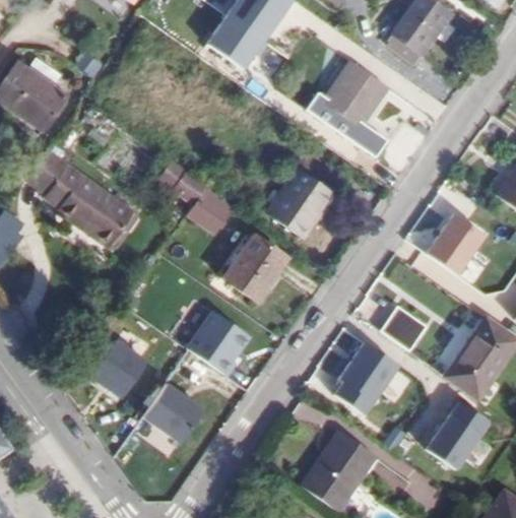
[(420,0),(395,34),(397,35),(390,45),(415,64),(453,12),(435,0),(420,0)]
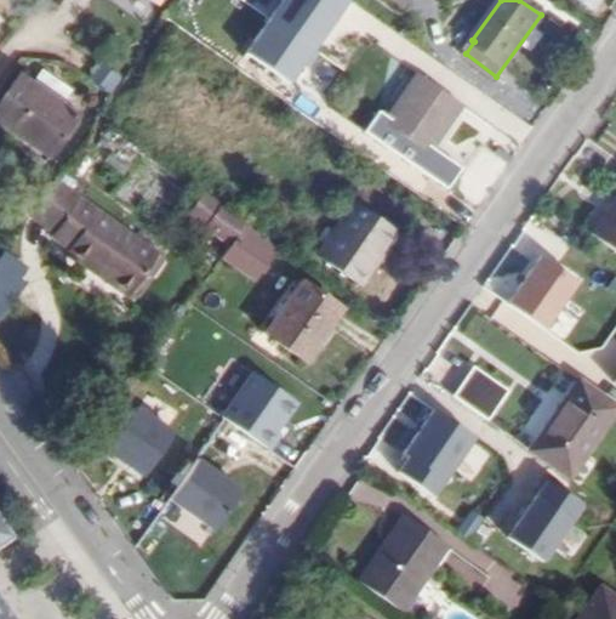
[(112,91),(123,75),(101,60),(90,75),(112,91)]
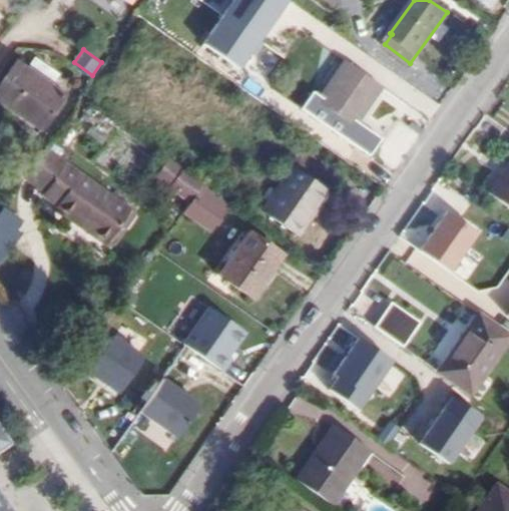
[(0,99),(16,110),(44,130),(69,94),(19,59),(0,86),(0,99)]
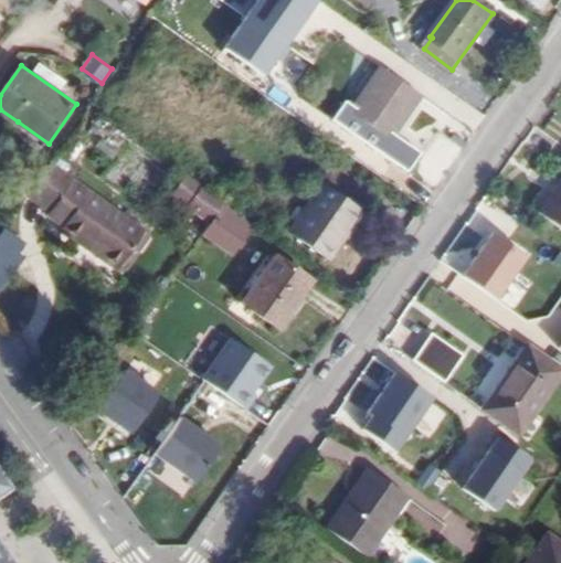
[(383,150),(423,93),(387,67),(347,125),(383,150)]
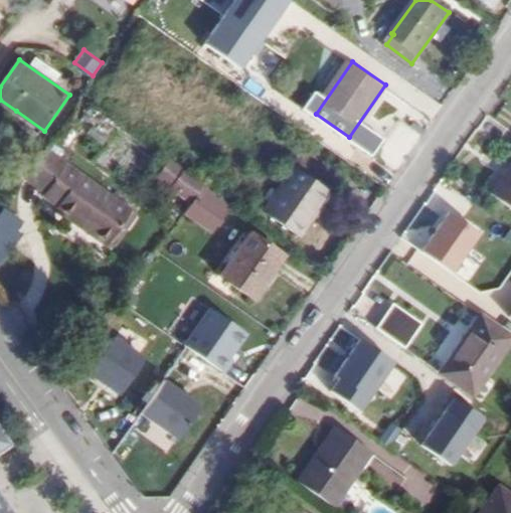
[(312,105),(295,91),(281,108),(299,122),(312,105)]
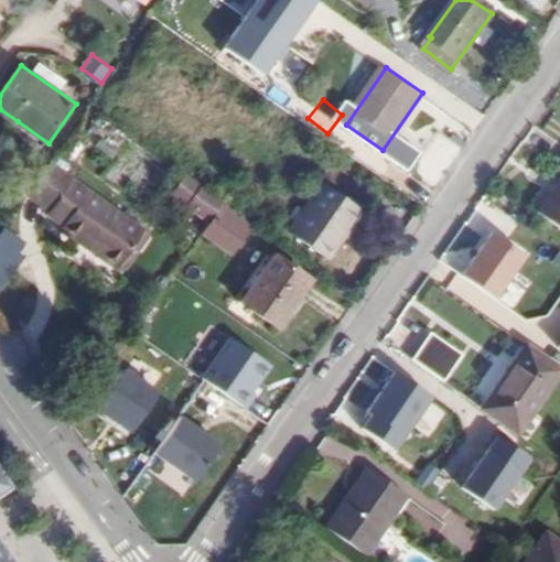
[(49,143),(18,121),(12,128),(43,150),(49,143)]
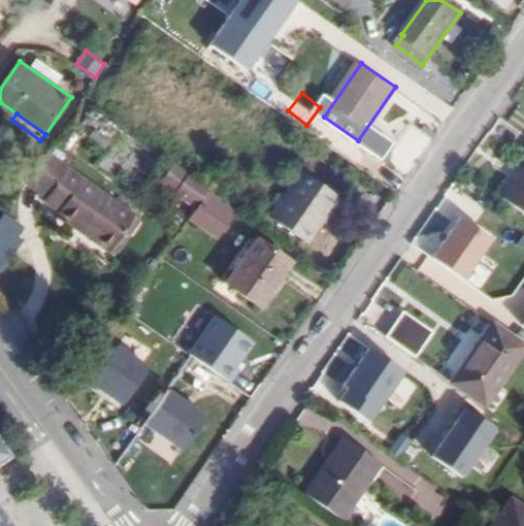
[(139,214),(71,166),(50,151),(28,183),(50,197),(46,200),(62,210),(59,215),(77,228),(80,224),(116,248),(139,214)]
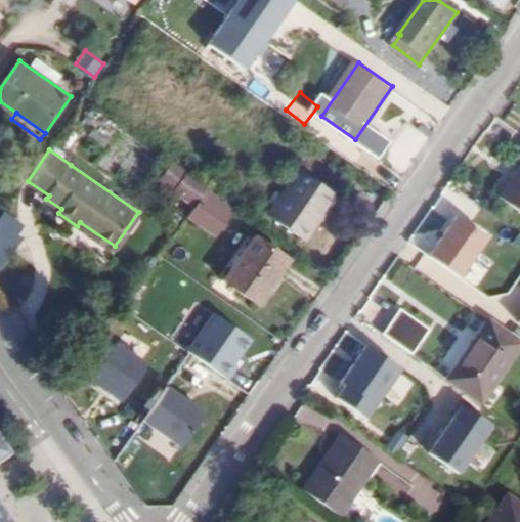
[(519,169),(502,196),(519,208),(519,169)]
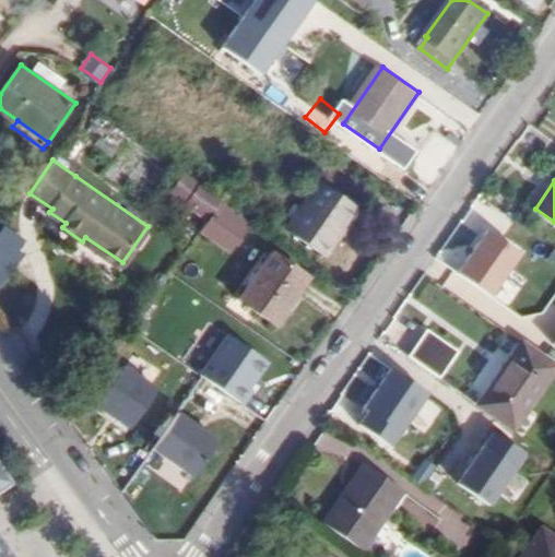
[(329,256),(362,209),(321,181),(288,227),(329,256)]
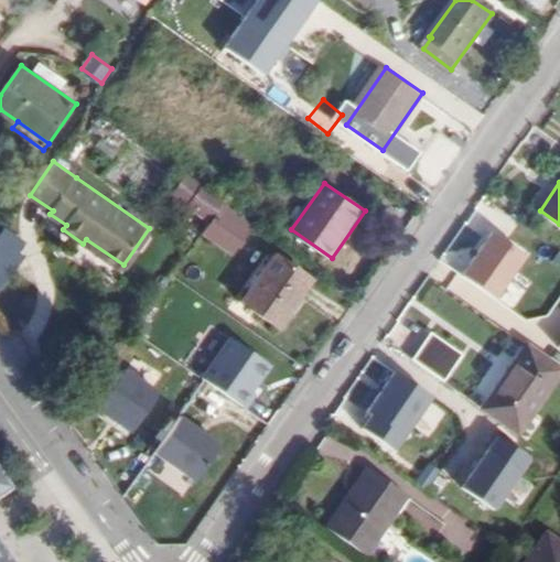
[(217,200),(206,191),(198,201),(211,209),(217,200)]
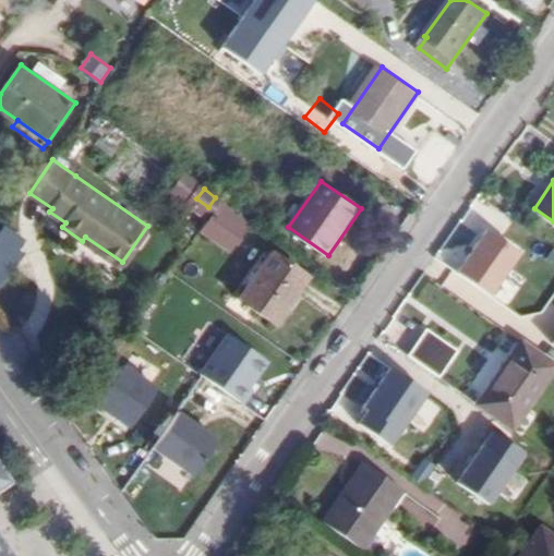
[(251,221),(221,202),(205,226),(235,246),(251,221)]
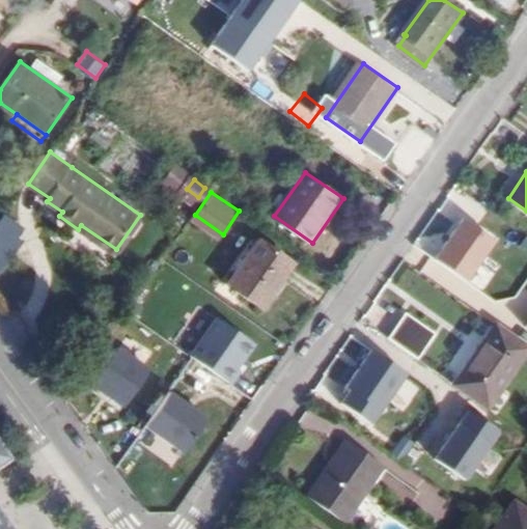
[(22,227),(5,216),(0,222),(0,269),(20,241),(16,238),(22,227)]
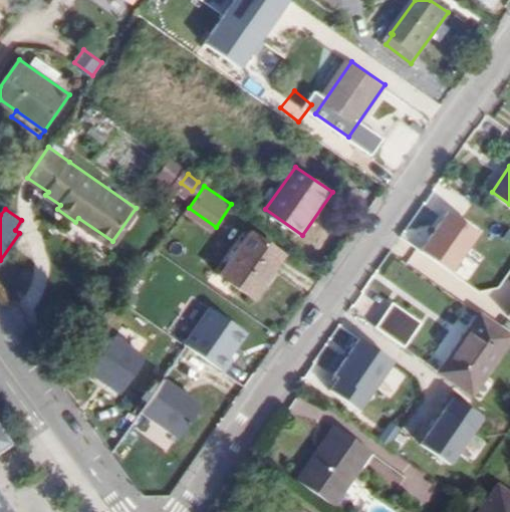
[(421,246),(438,219),(424,210),(407,237),(421,246)]
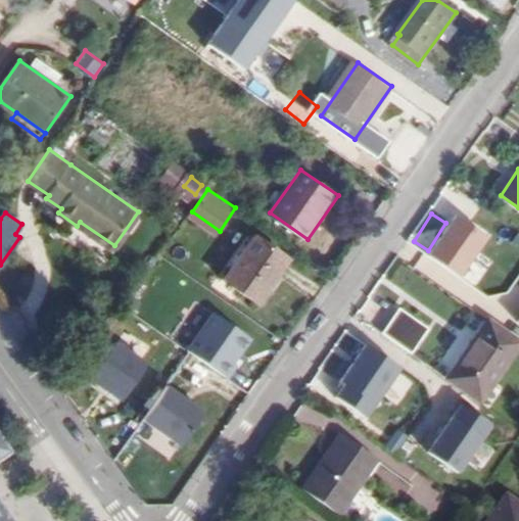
[(488,238),(458,216),(430,253),(461,276),(488,238)]
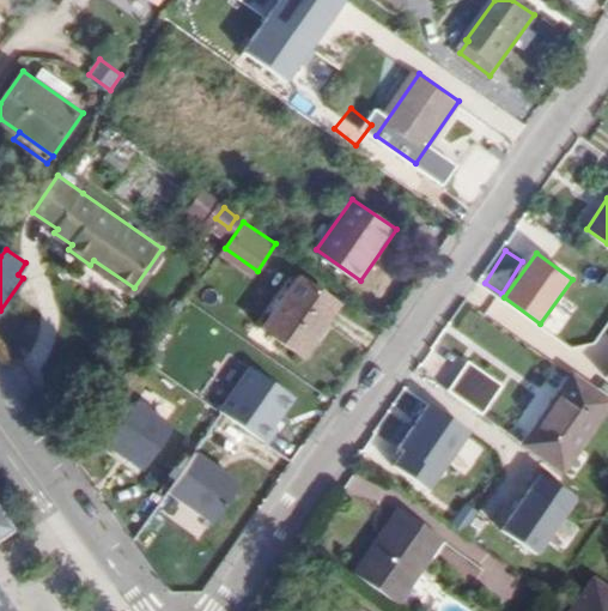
[(134,288),(93,260),(90,265),(131,292),(134,288)]
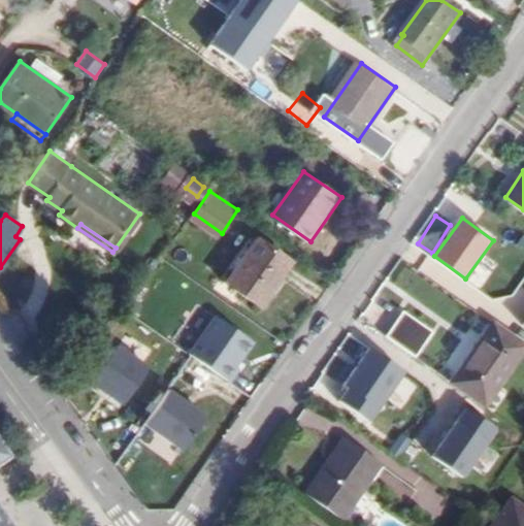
[(295,261),(259,236),(227,282),(263,306),(295,261)]
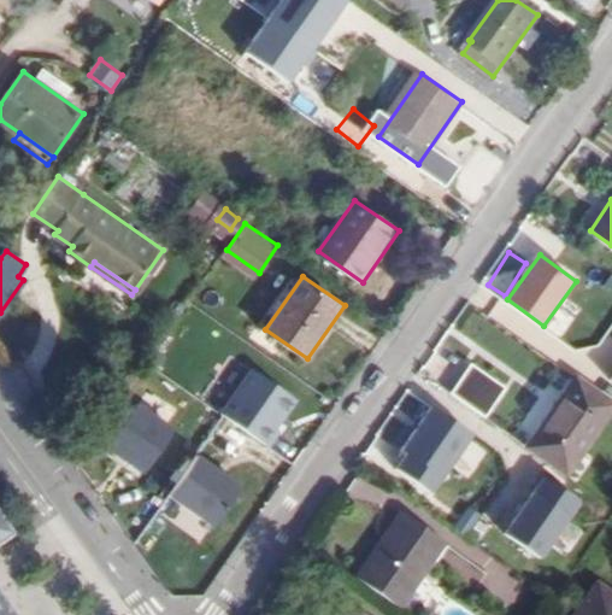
[(171,367),(184,349),(175,343),(162,361),(171,367)]
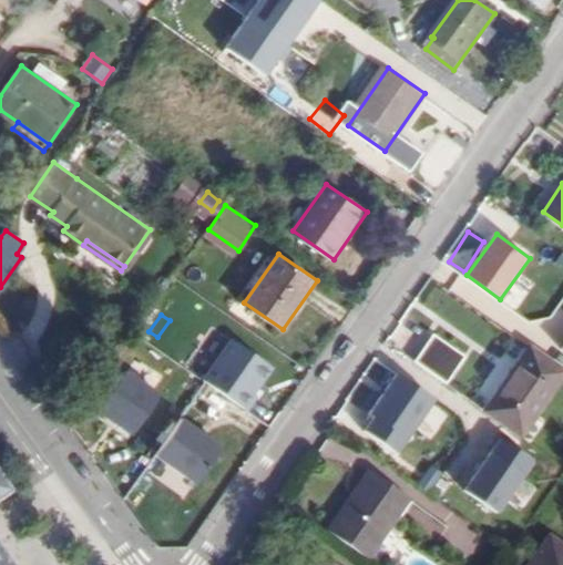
[(463,353),(432,332),(415,359),(446,380),(463,353)]
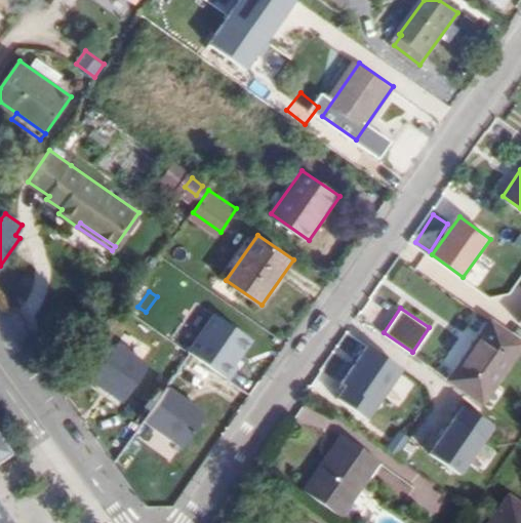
[(251,339),(215,315),(191,351),(228,375),(251,339)]
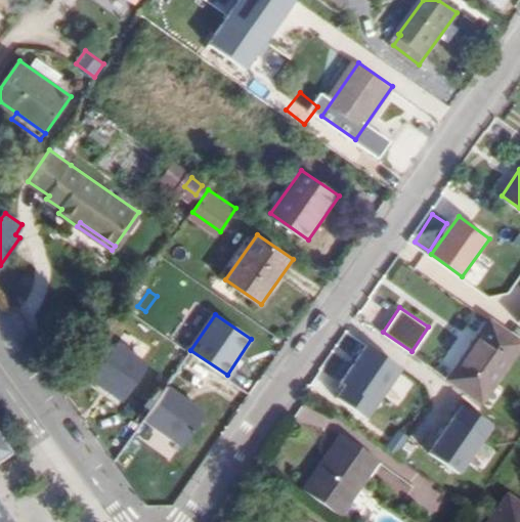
[(519,336),(491,317),(448,379),(485,403),(519,352),(519,336)]
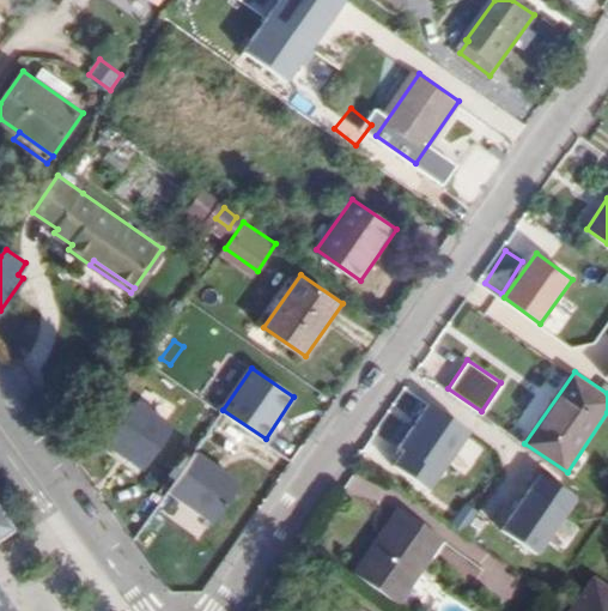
[(175,425),(137,400),(107,445),(145,471),(175,425)]
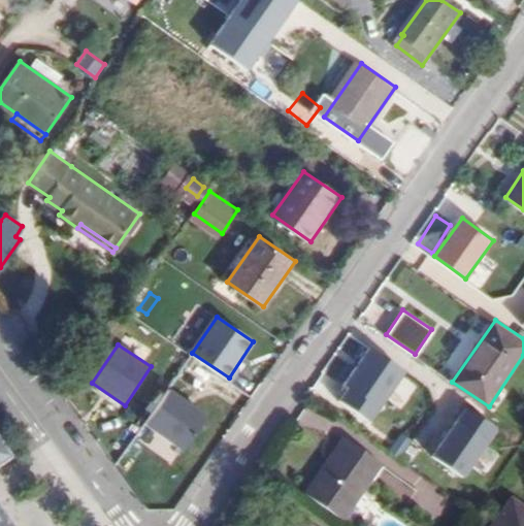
[(406,371),(370,347),(344,385),(346,388),(337,400),(370,423),(406,371)]
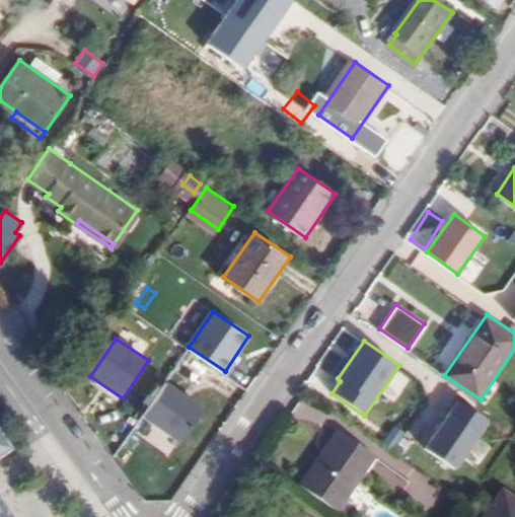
[(206,409),(164,381),(140,418),(181,445),(206,409)]
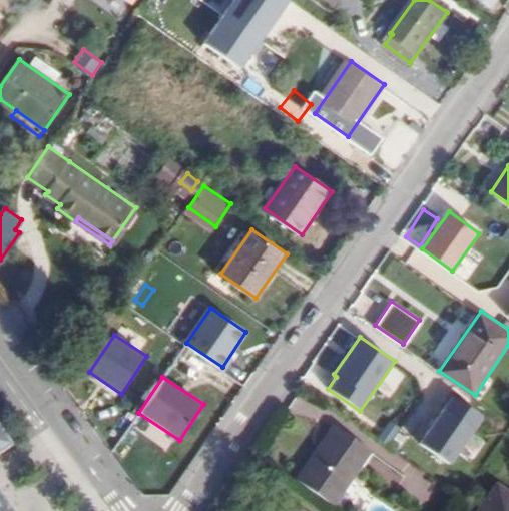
[(406,452),(440,407),(426,396),(391,441),(406,452)]
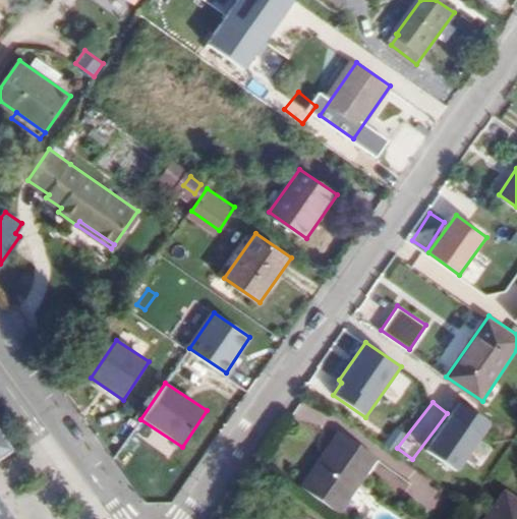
[(482,437),(452,416),(426,452),(457,473),(482,437)]
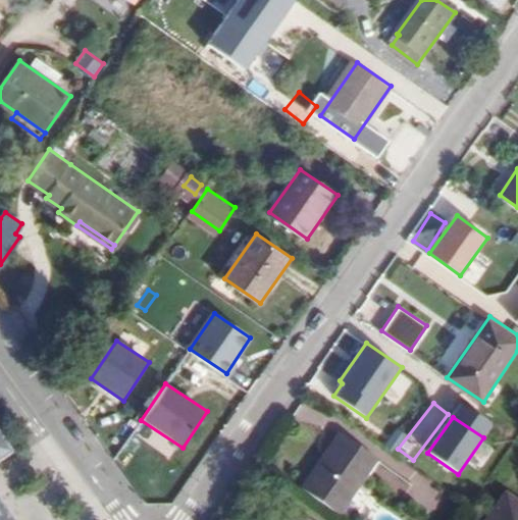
[(0,519),(0,460),(13,451),(0,430),(0,519)]
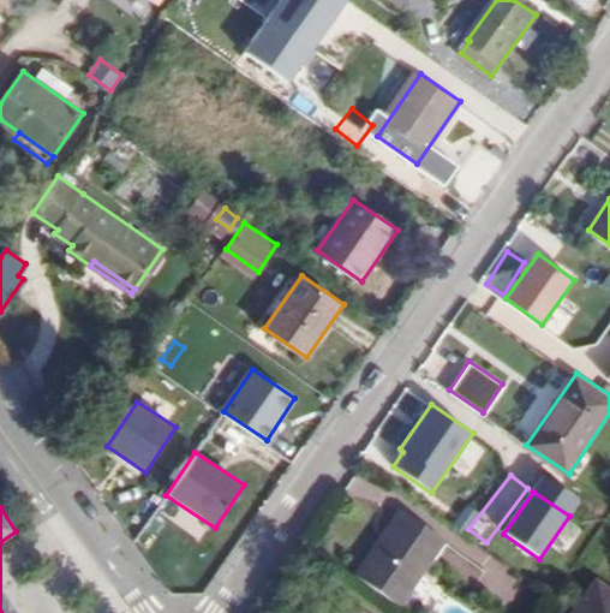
[(402,603),(448,539),(404,507),(358,573),(402,603)]
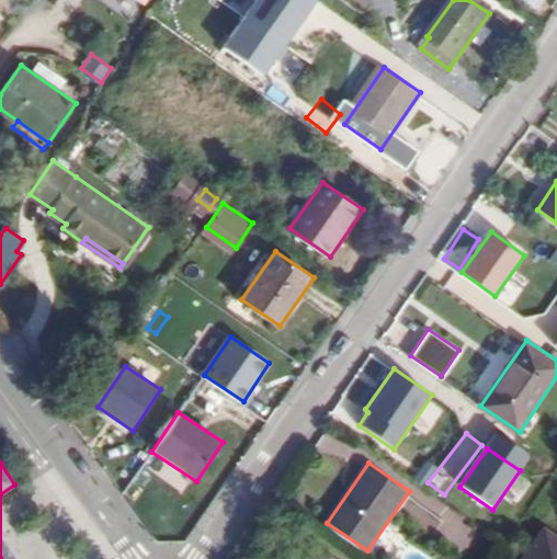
[(556,534),(547,527),(524,558),(556,558),(556,534)]
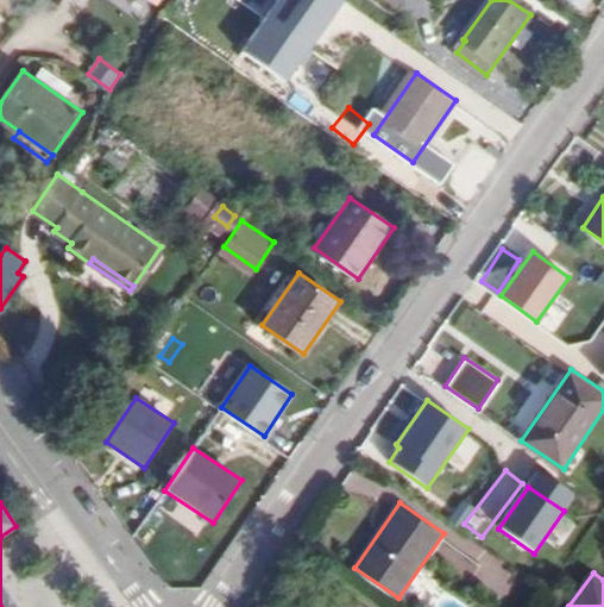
[(473,606),(453,593),(444,606),(473,606)]
